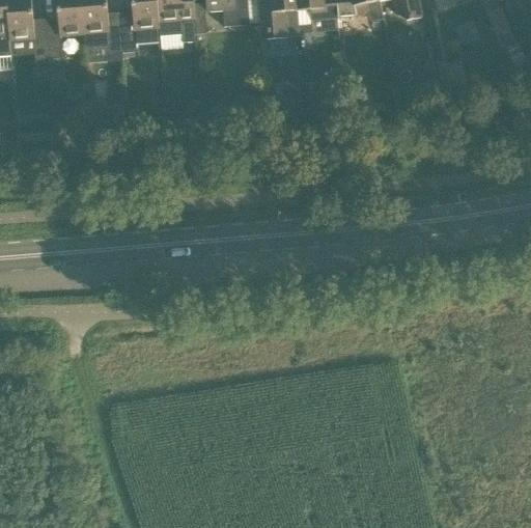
[(9,33),(6,0),(0,0),(0,55),(10,55),(10,53),(8,33),(9,33)]
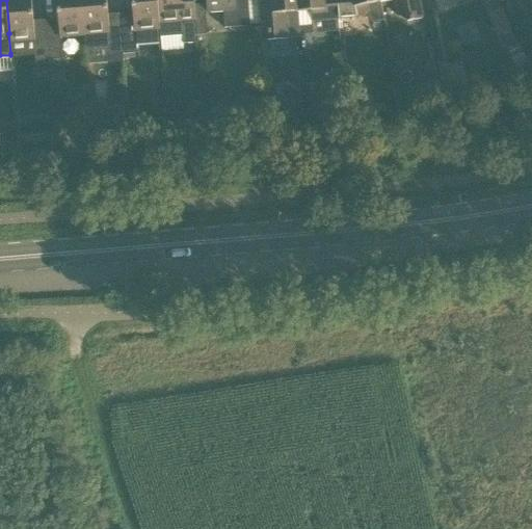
[(49,62),(47,25),(34,26),(31,0),(6,0),(9,33),(8,33),(10,53),(34,51),(36,71),(50,70),(50,62),(49,62)]
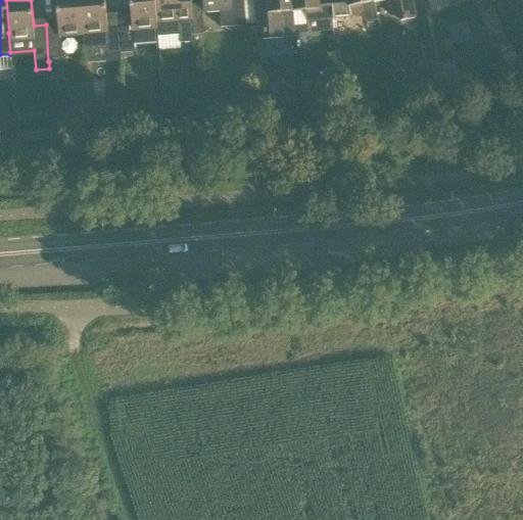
[(55,0),(58,24),(46,25),(48,61),(49,61),(59,60),(58,55),(61,55),(60,34),(83,33),(84,33),(81,0),(55,0)]
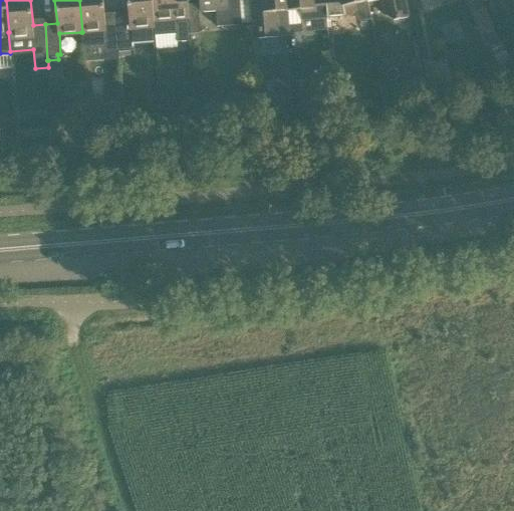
[(120,54),(116,18),(105,19),(102,0),(79,0),(82,32),(81,32),(82,44),(106,43),(106,51),(117,50),(117,54),(120,54)]
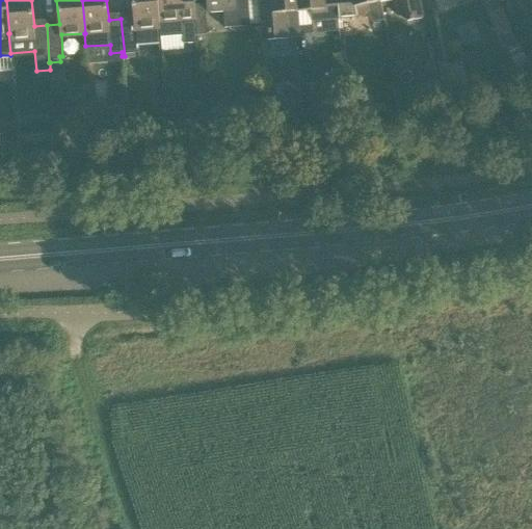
[(131,0),(133,18),(121,19),(125,56),(135,55),(135,51),(137,50),(136,43),(160,41),(160,34),(156,0),(131,0)]
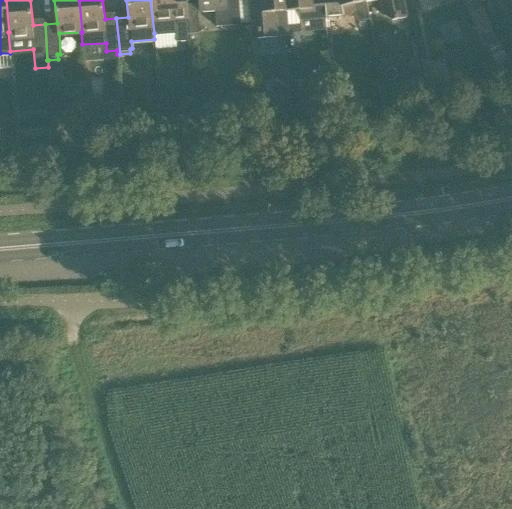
[(150,0),(154,33),(177,31),(177,39),(190,38),(188,6),(187,0),(150,0)]
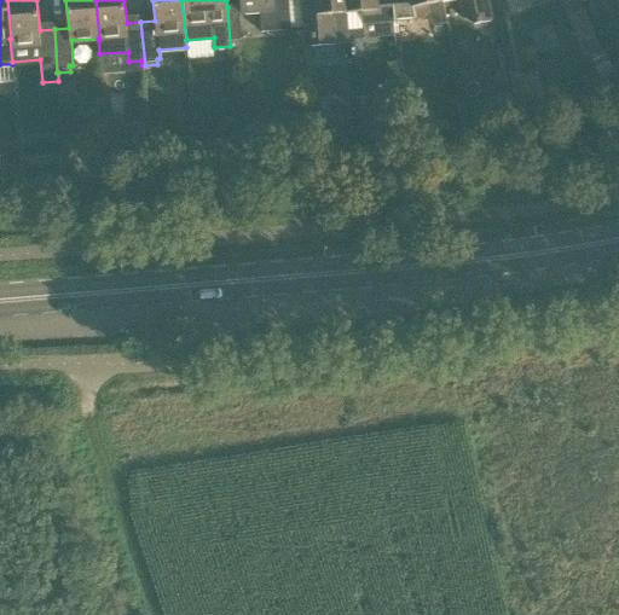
[(239,0),(242,12),(262,10),(265,29),(291,27),(288,0),(239,0)]
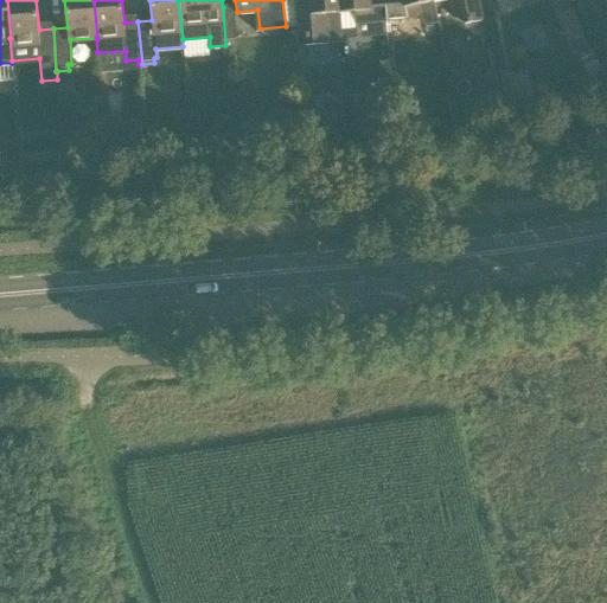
[(340,11),(339,0),(294,0),(299,43),(328,40),(326,12),(340,11)]
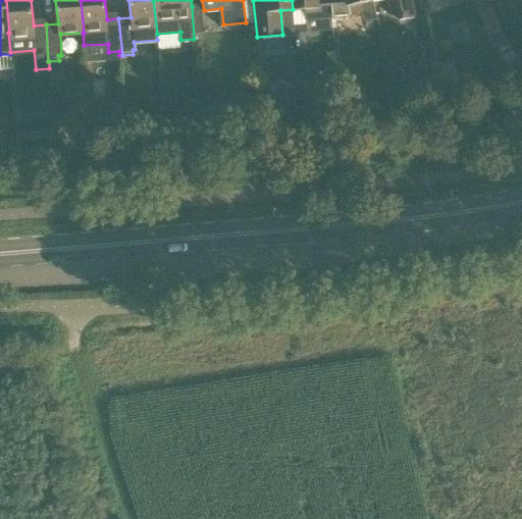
[(292,0),(293,9),(294,23),(306,22),(306,17),(331,15),(329,0),(292,0)]
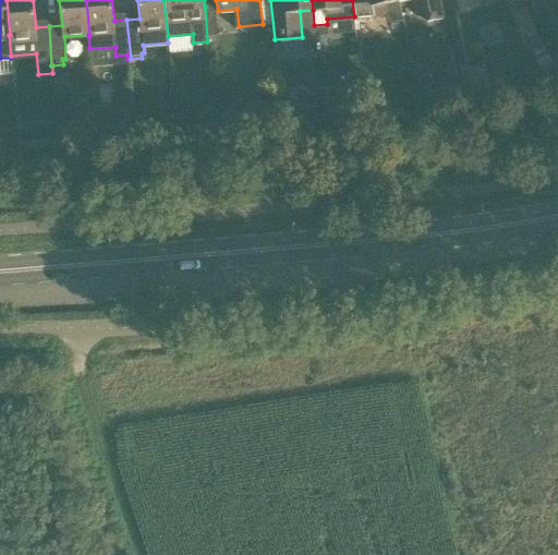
[(352,0),(354,16),(374,14),(385,12),(390,21),(402,19),(399,0),(352,0)]
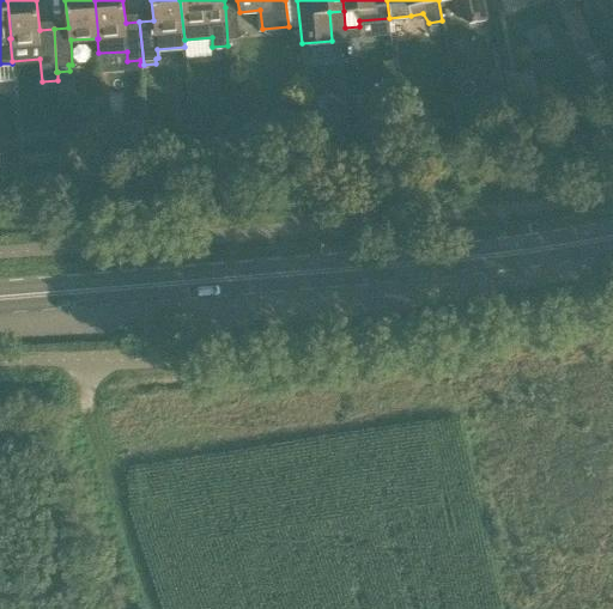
[(456,0),(460,16),(469,22),(487,18),(483,0),(456,0)]
